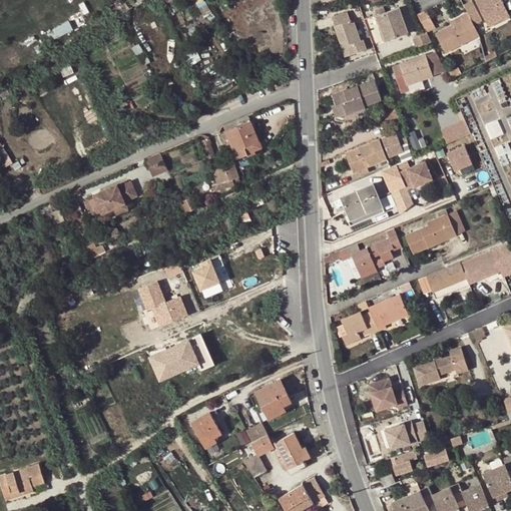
[(215,20),(204,0),(196,0),(195,1),(207,24),(215,20)]
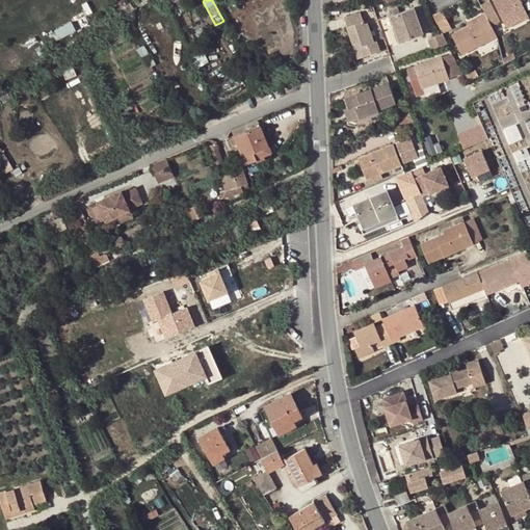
[(496,0),(491,2),(501,25),(523,14),(515,0),(496,0)]
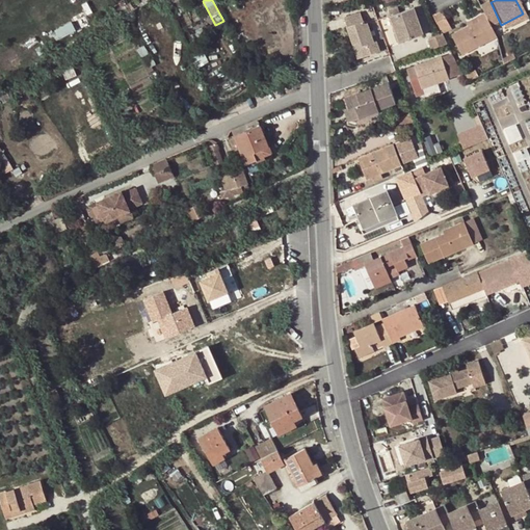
[(487,4),(480,8),(483,15),(489,29),(498,25),(487,4)]
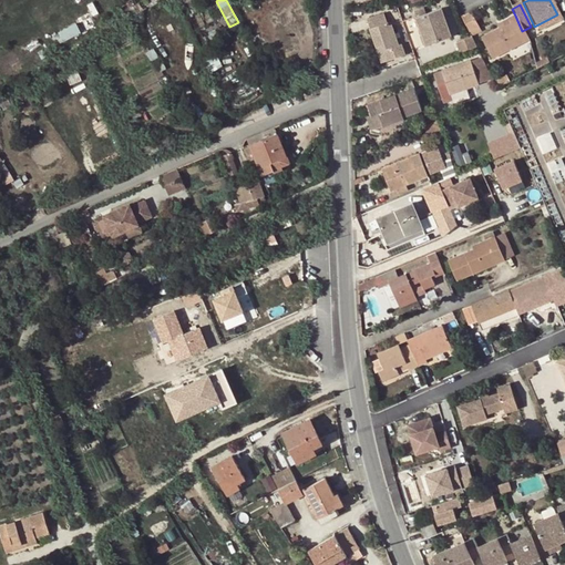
[(421,10),(408,14),(420,50),(445,41),(437,13),(423,18),(421,10)]
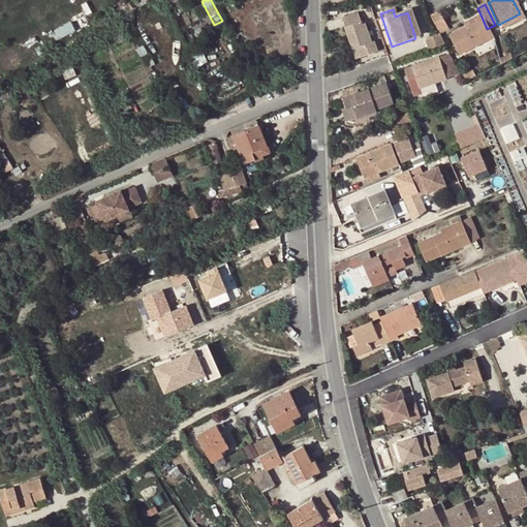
[(437,11),(428,16),(432,24),(435,31),(444,28),(437,11)]
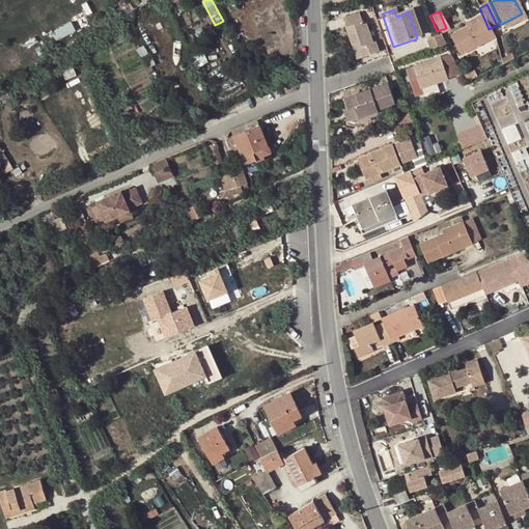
[(475,23),(465,27),(448,35),(457,56),(494,38),(489,29),(482,15),(473,19),(475,23)]
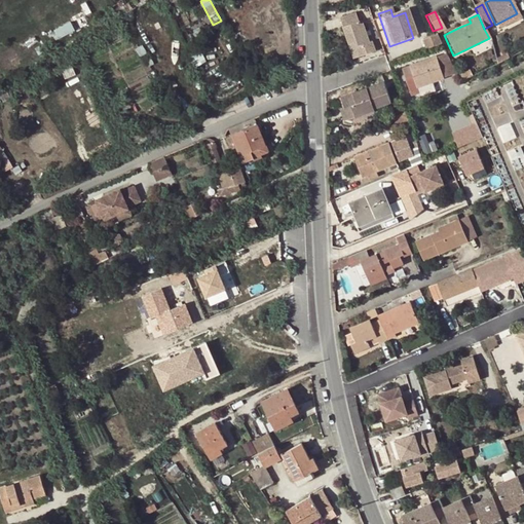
[(458,24),(460,27),(471,23),(469,19),(458,24)]
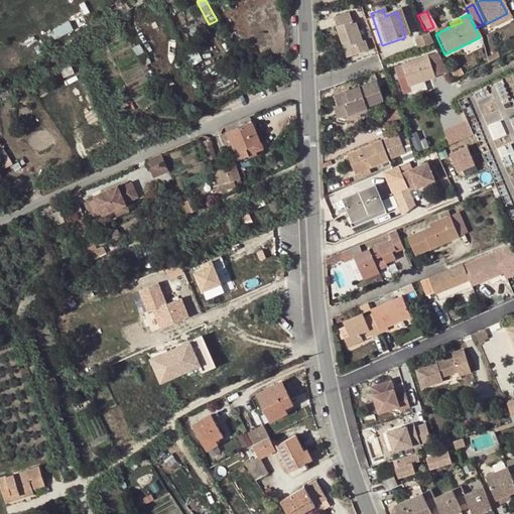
[(330,24),(338,49),(344,47),(348,60),(364,55),(360,45),(358,45),(352,28),(349,29),(346,19),(330,24)]
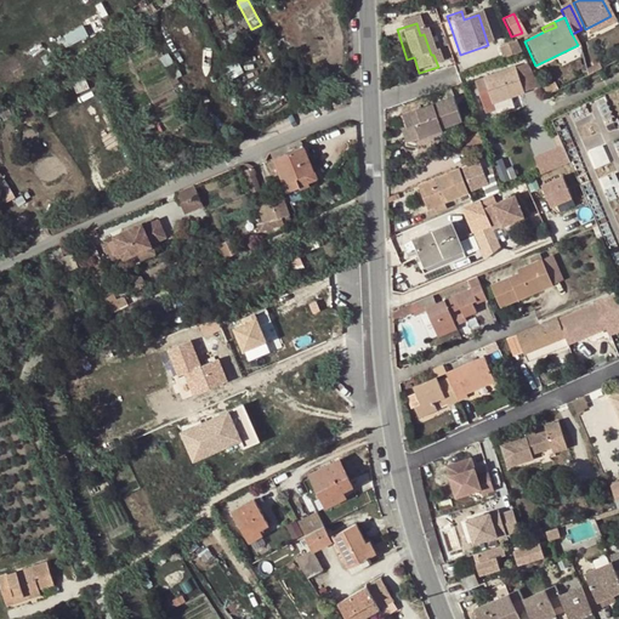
[(500,61),(520,54),(515,44),(497,50),(500,61)]
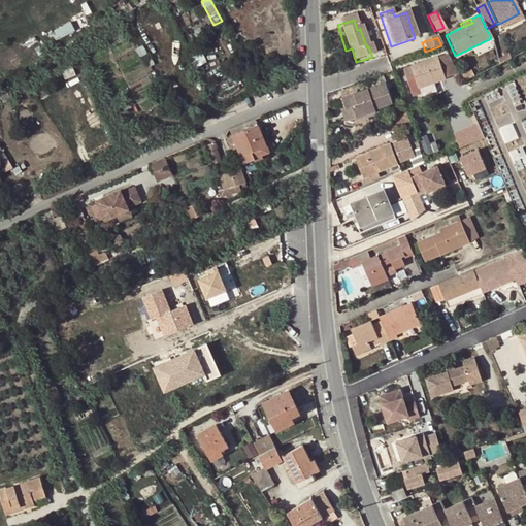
[(150,60),(141,45),(134,50),(142,64),(150,60)]
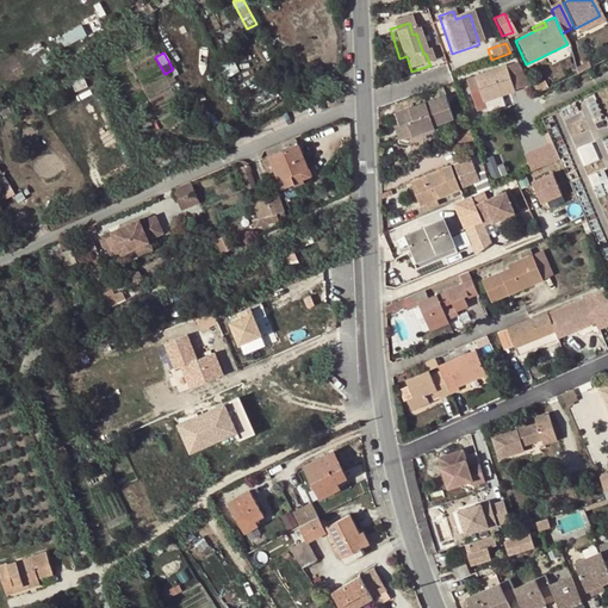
[(407,56),(399,59),(404,74),(411,72),(407,56)]
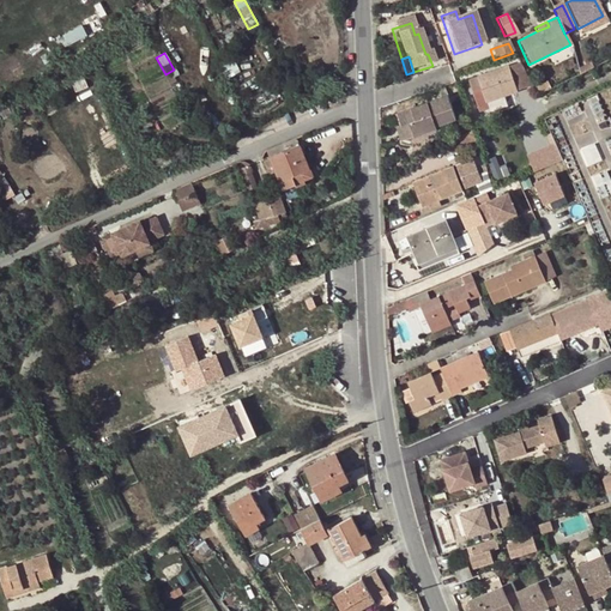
[(513,66),(502,71),(510,94),(521,90),(513,66)]
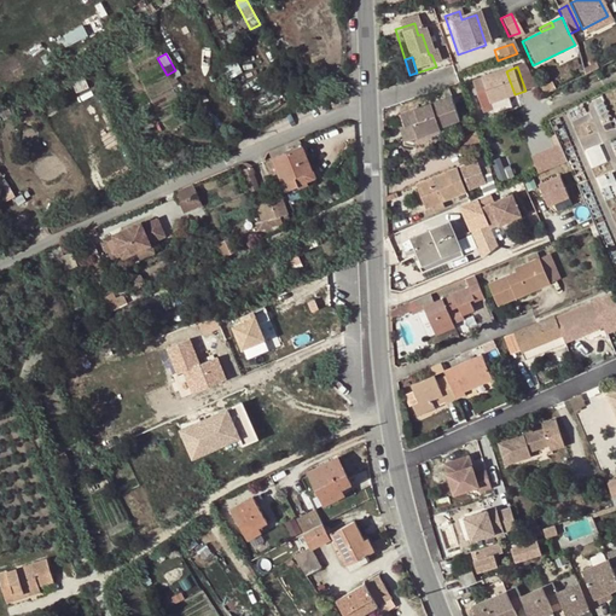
[(515,94),(506,71),(466,86),(478,117),(487,114),(484,106),(515,94)]
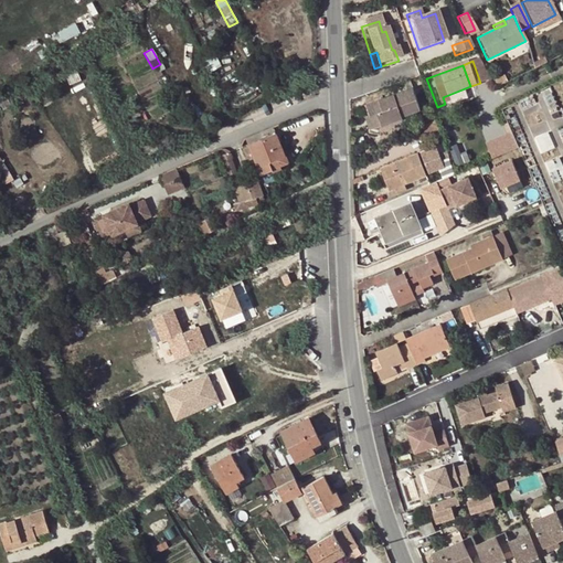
[(362,124),(367,134),(397,123),(396,120),(406,117),(415,114),(406,93),(361,110),(367,121),(362,124)]
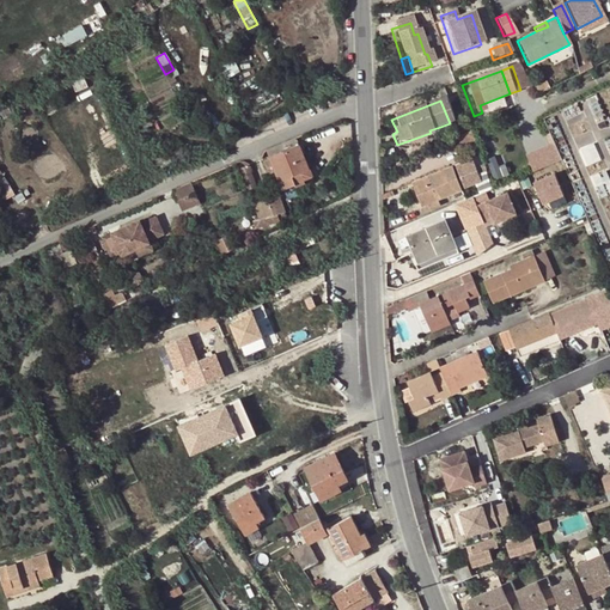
[(431,133),(397,145),(398,148),(398,150),(401,151),(403,151),(404,151),(408,151),(443,136),(440,127),(429,130),(431,133)]
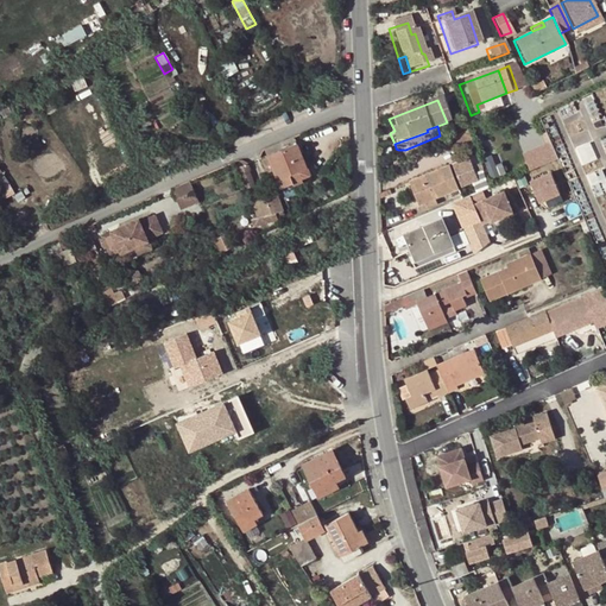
[(551,150),(545,137),(541,138),(547,152),(551,150)]
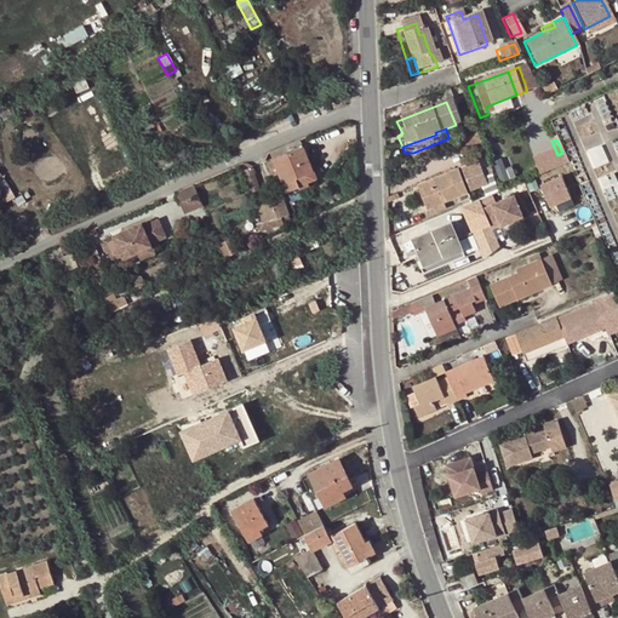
[(273,158),(274,160),(279,173),(286,192),(299,187),(297,177),(314,170),(303,146),(273,158)]
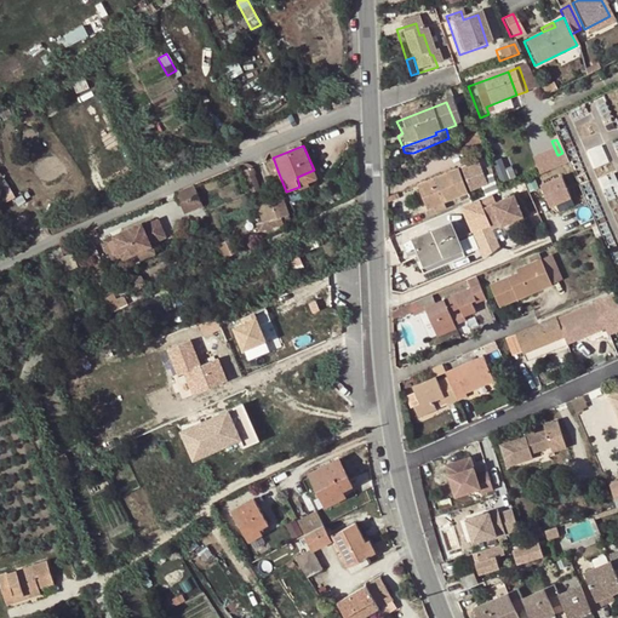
[(0,169),(5,177),(13,172),(4,153),(0,154),(0,169)]
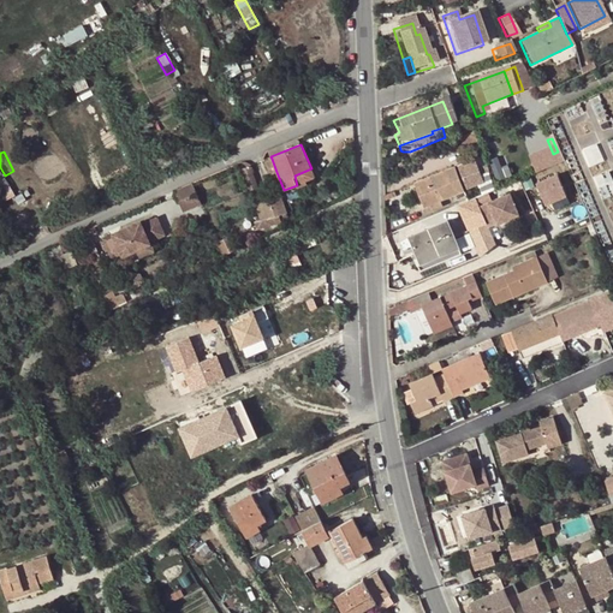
[(546,156),(549,166),(561,161),(558,152),(553,154),(546,156)]
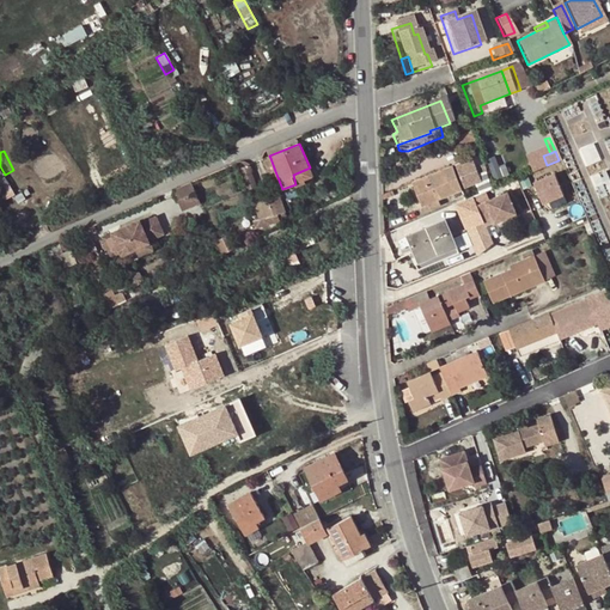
[(275,171),(270,158),(264,160),(269,174),(275,171)]
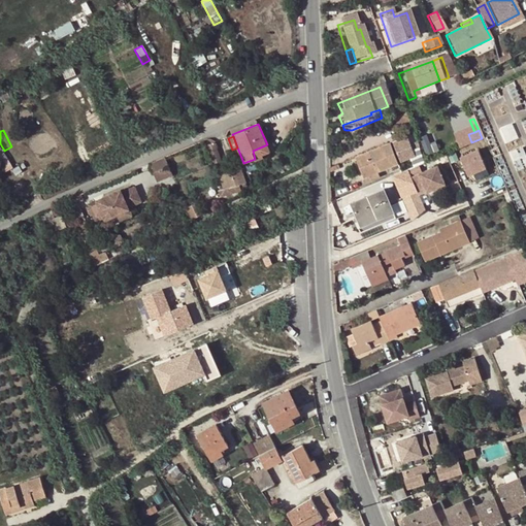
[(415,157),(418,156),(415,150),(409,136),(395,142),(402,162),(415,157)]
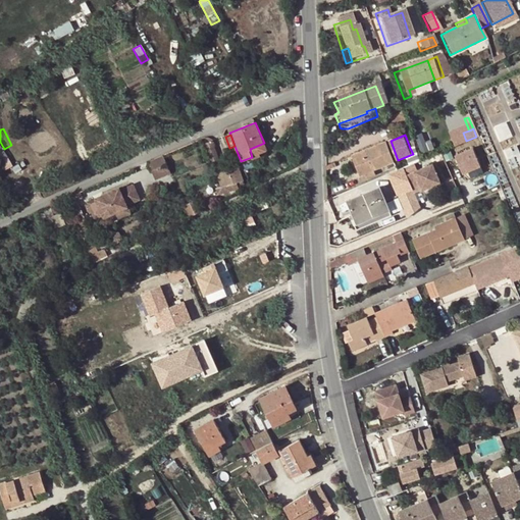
[(422,156),(436,150),(431,135),(416,140),(422,156)]
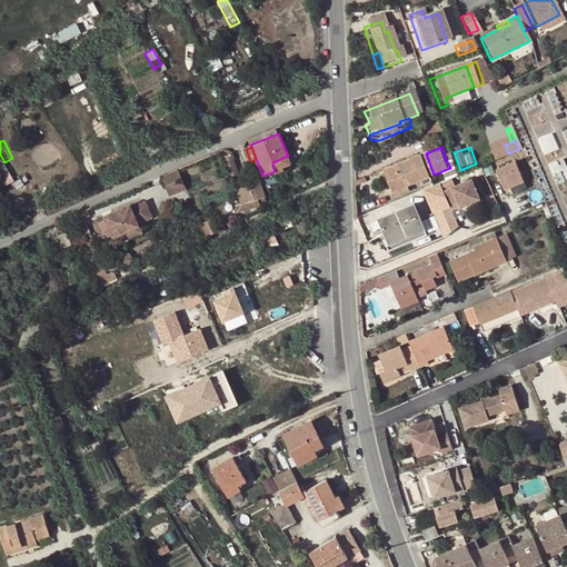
[(0,177),(10,172),(5,162),(0,155),(0,177)]
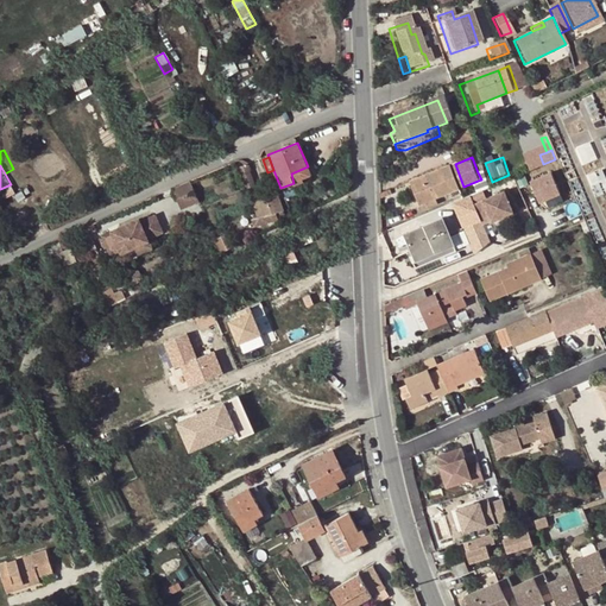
[(422,203),(439,197),(461,188),(453,165),(412,182),(422,203)]
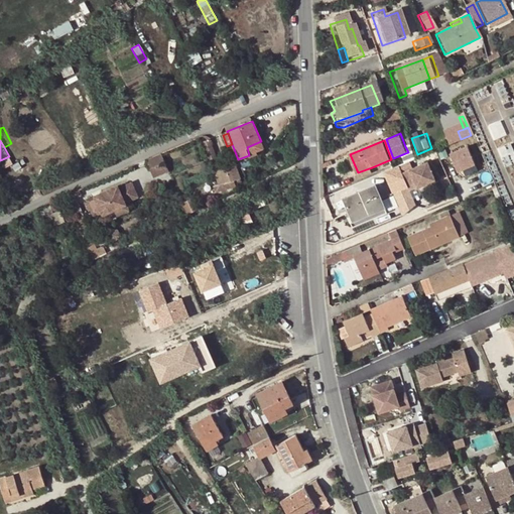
[(247,147),(249,155),(250,157),(257,154),(257,152),(264,148),(261,141),(247,147)]
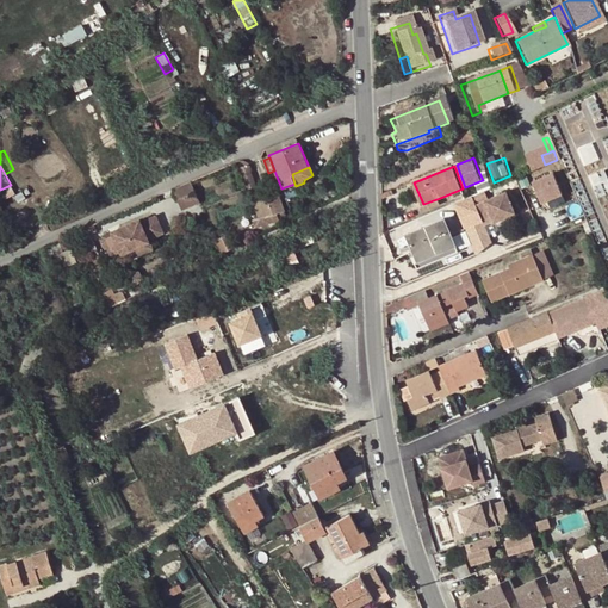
[(484,191),(494,187),(488,169),(479,173),(483,180),(479,181),(484,191)]
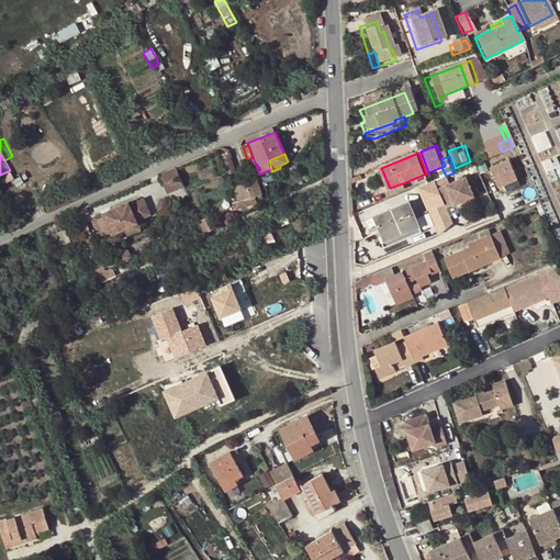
[(518,187),(506,160),(488,168),(500,194),(518,187)]
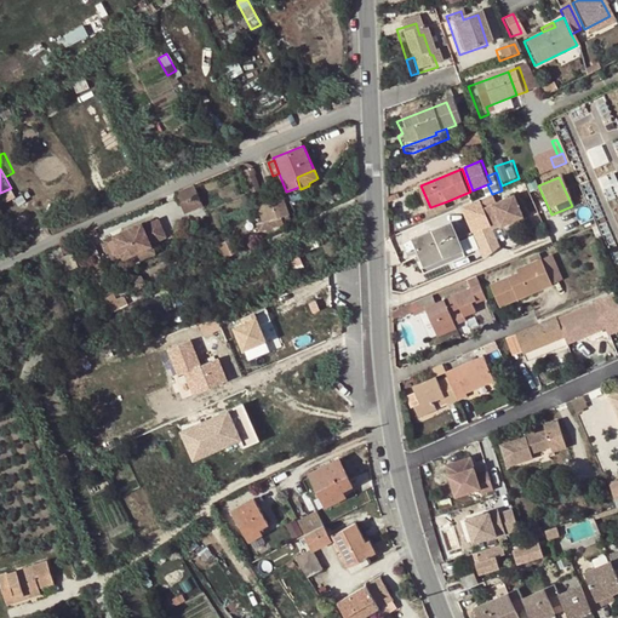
[(199,207),(189,186),(172,193),(182,216),(199,207)]
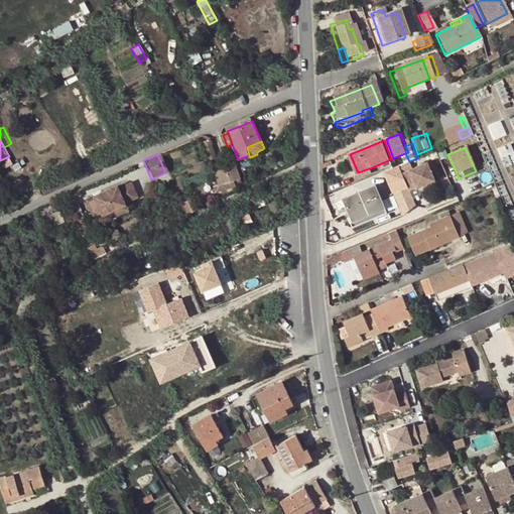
[(435,180),(428,162),(402,172),(409,190),(435,180)]
